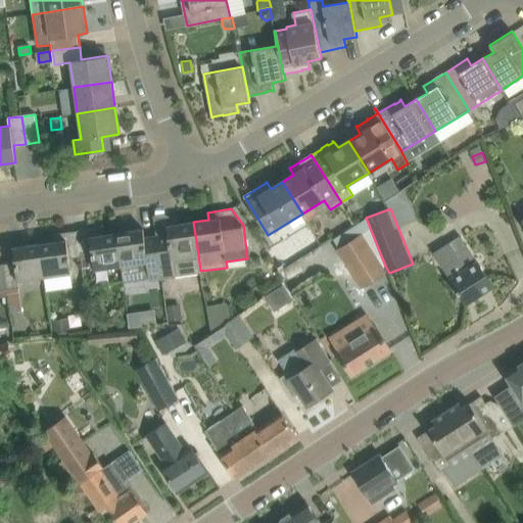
[(339,247),(337,249),(362,288),(387,272),(384,267),(385,266),(366,218),(334,239),(339,247)]
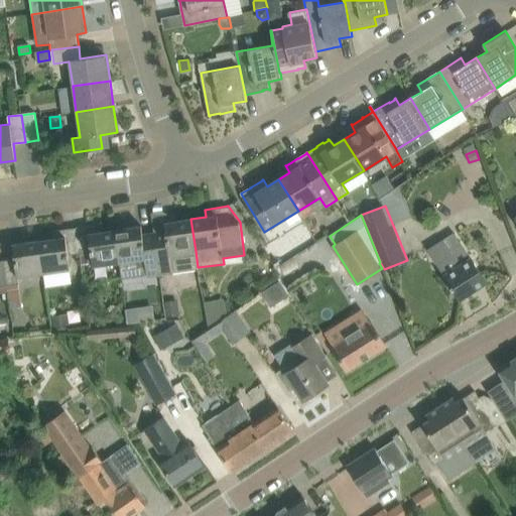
[(155,238),(160,275),(173,274),(172,271),(198,269),(198,267),(196,251),(190,219),(164,223),(166,237),(155,238)]
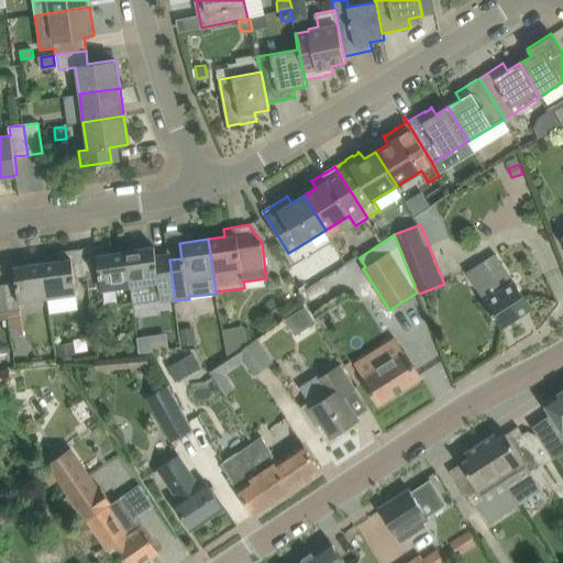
[(84,247),(88,278),(96,277),(100,276),(102,290),(130,287),(125,251),(111,253),(109,244),(84,247)]
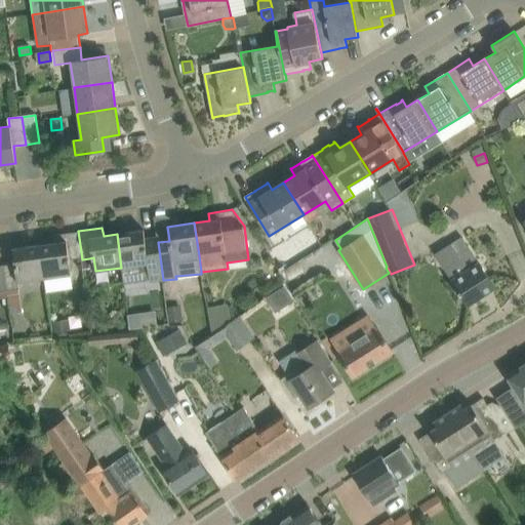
[(117,234),(121,268),(122,268),(124,282),(150,279),(151,282),(163,280),(158,242),(147,244),(145,230),(117,234)]
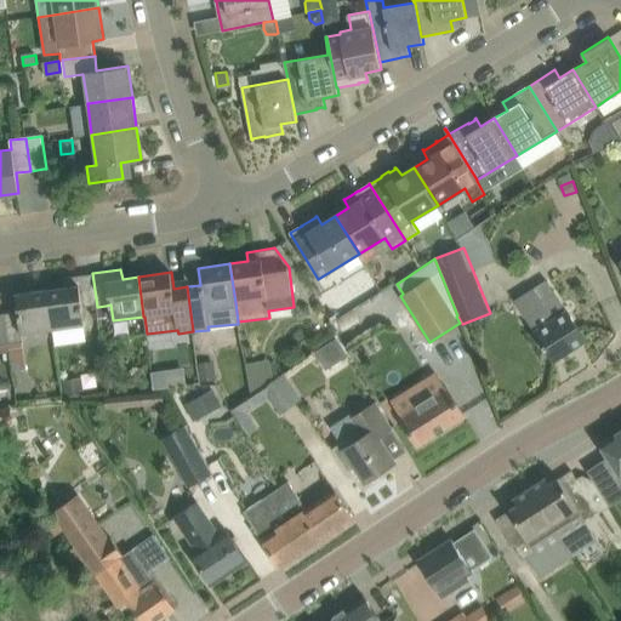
[(64,286),(47,289),(53,329),(85,325),(83,308),(96,307),(97,307),(92,273),(63,278),(64,286)]
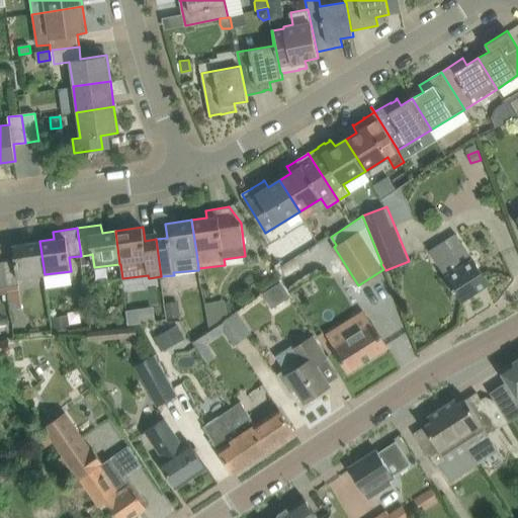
[(489,283),(456,233),(444,241),(460,267),(447,276),(446,276),(461,300),(489,283)]
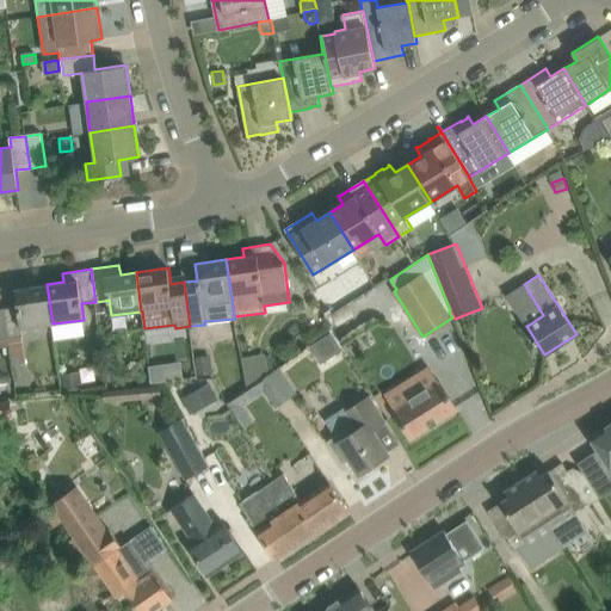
[(5,308),(8,338),(23,335),(22,327),(53,323),(47,284),(16,289),(18,306),(5,308)]
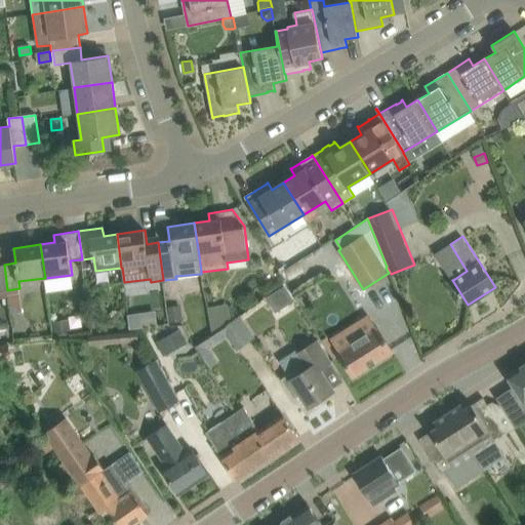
[(89,258),(82,259),(83,268),(90,267),(89,258)]
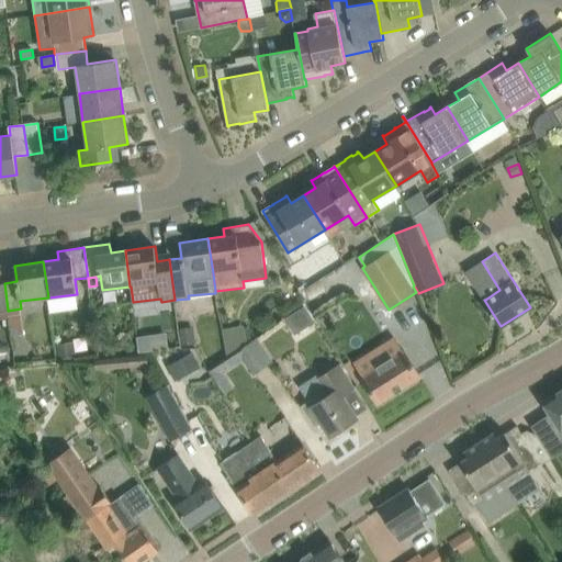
[(285,318),(295,334),(315,322),(305,306),(285,318)]
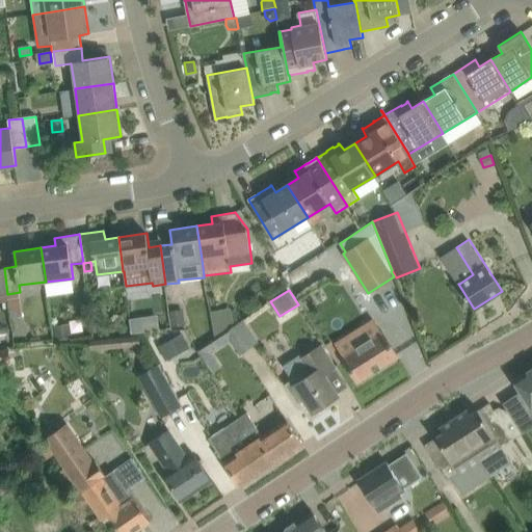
[(8,301),(17,300),(21,299),(20,292),(7,294),(8,301)]
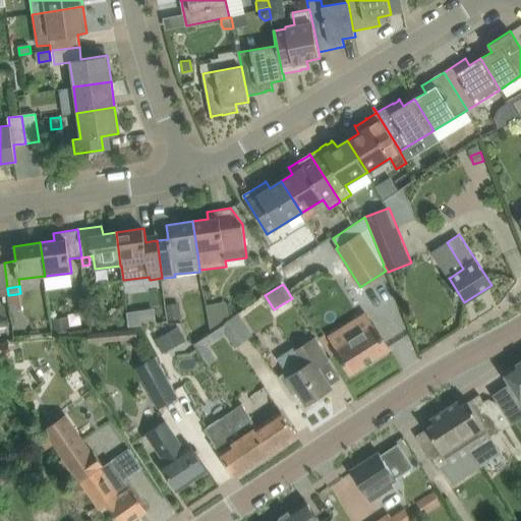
[(207,304),(211,332),(222,325),(230,319),(227,303),(227,301),(207,304)]
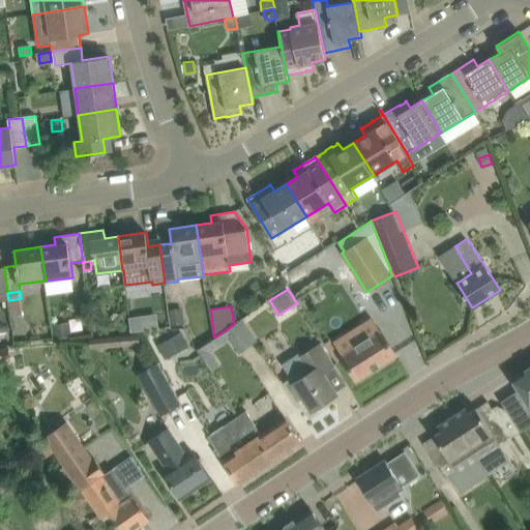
[(170,310),(172,326),(184,324),(182,307),(170,310)]
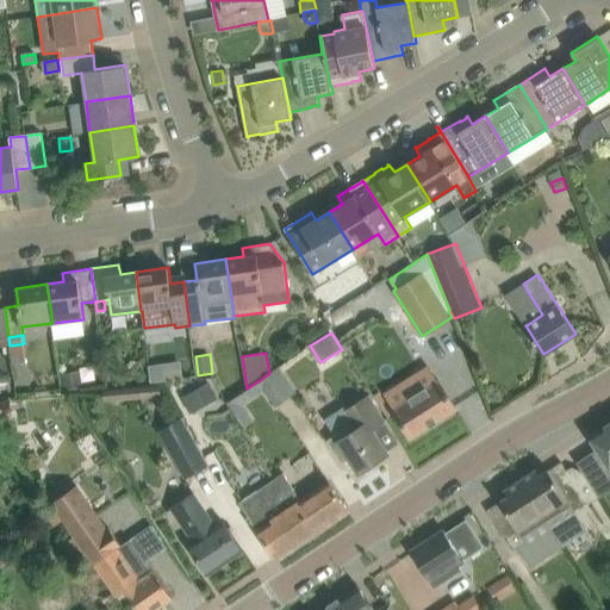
[(161,363),(149,366),(151,381),(163,380),(161,363)]
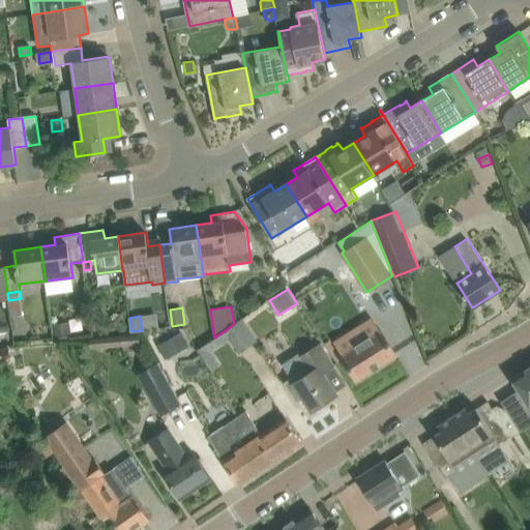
[(234,324),(226,330),(241,353),(258,342),(243,319),(234,324)]
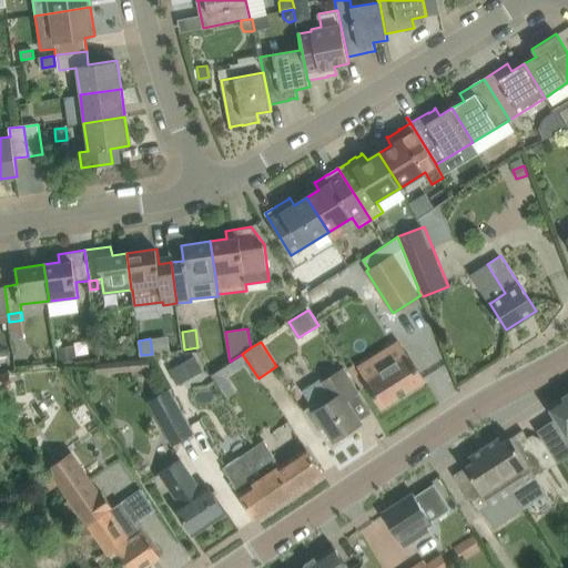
[(58,348),(60,363),(77,361),(74,346),(58,348)]
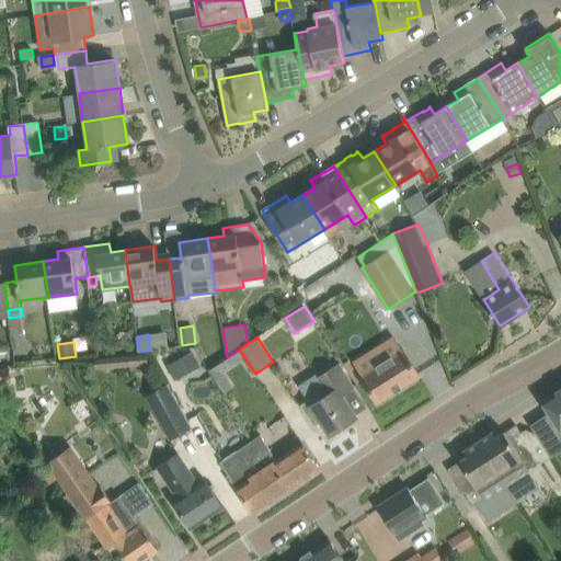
[(403,348),(361,376),(378,402),(421,376),(403,348)]
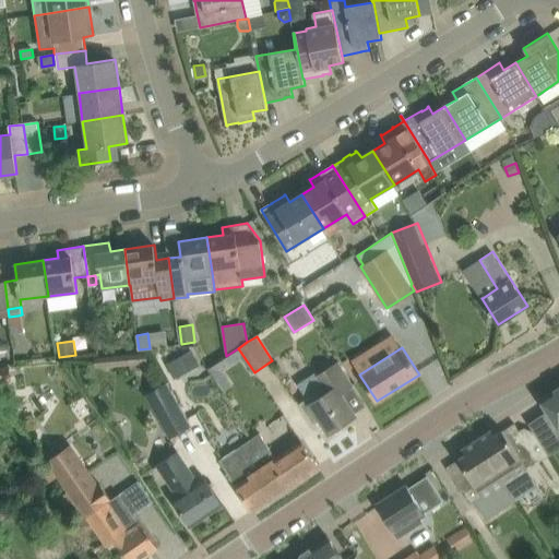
[(254,372),(238,348),(226,356),(207,369),(223,392),(233,385),(223,371),(242,358),(252,373),(254,372)]
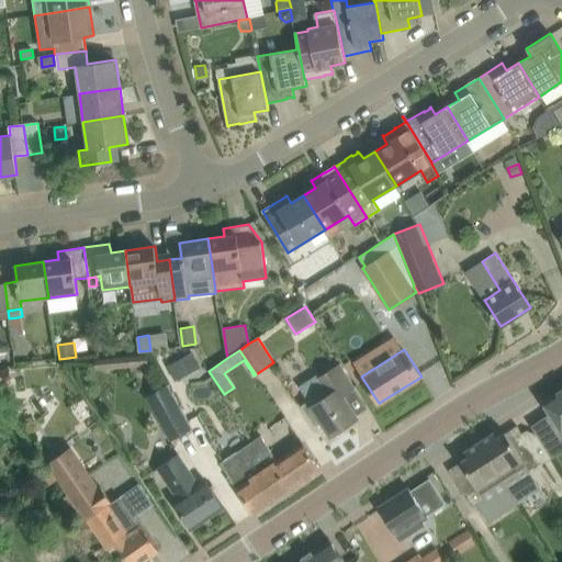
[(193,351),(167,366),(176,381),(201,367),(193,351)]
